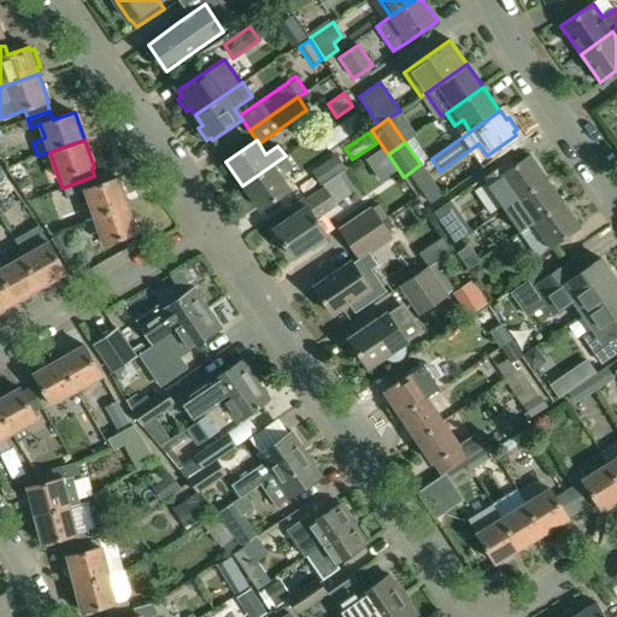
[(388,154),(383,148),(365,160),(381,182),(399,170),(388,154)]
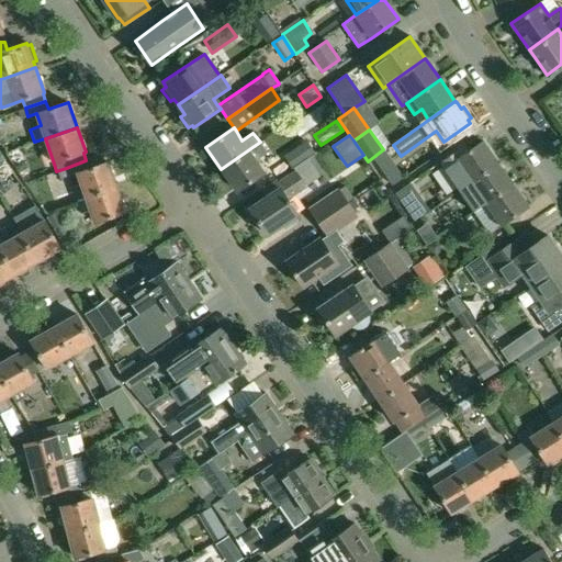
[(464,145),(440,161),(460,190),(471,181),(498,163),(483,141),(469,150),(464,145)]
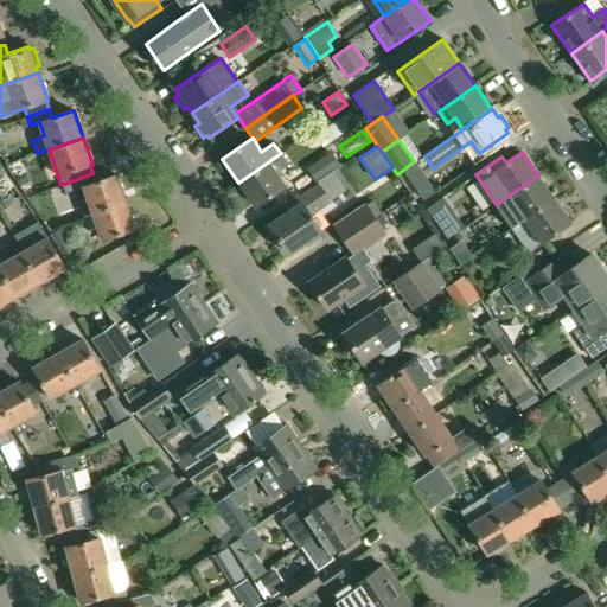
[(281,153),(238,183),(255,206),(285,186),(276,173),(288,165),(281,153)]
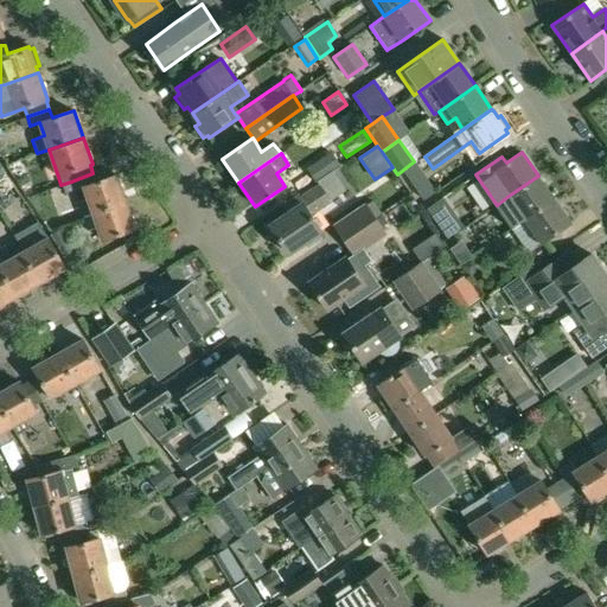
[(333,153),(306,170),(315,183),(342,165),(333,153)]
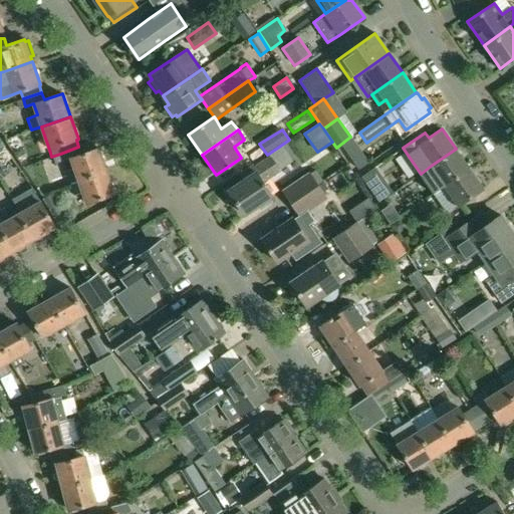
[(351,148),(363,169),(376,162),(364,140),(351,148)]
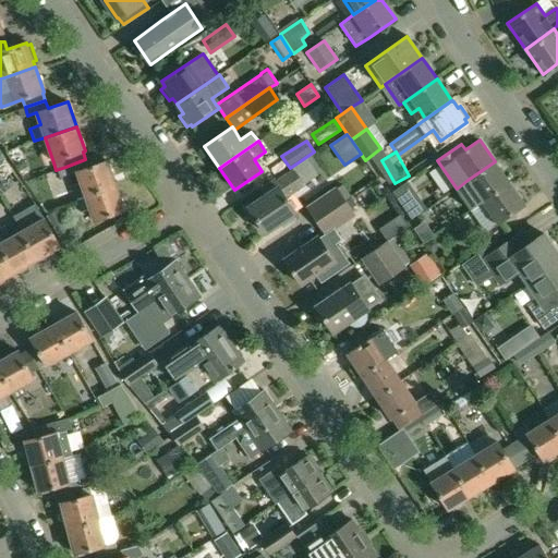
[(85,159),(65,167),(68,174),(77,171),(82,183),(73,186),(77,199),(86,196),(116,185),(107,160),(88,167),(85,159)]
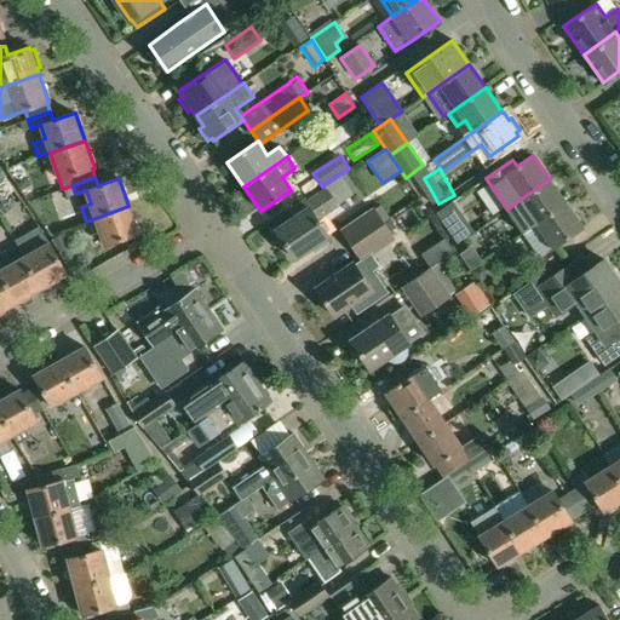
[(520,200),(507,210),(523,233),(535,224),(566,204),(550,179),(520,200)]
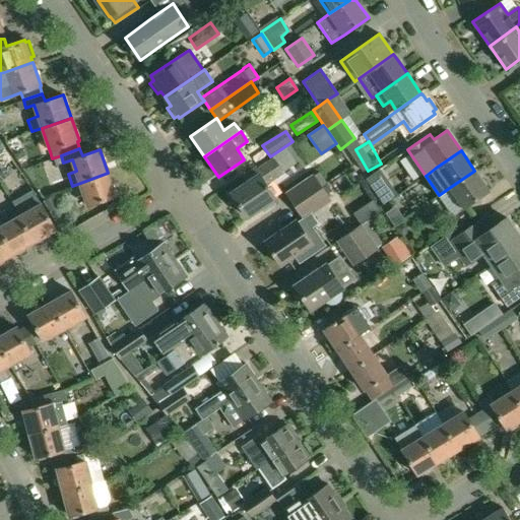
[(61,155),(52,158),(55,166),(63,163),(61,155)]
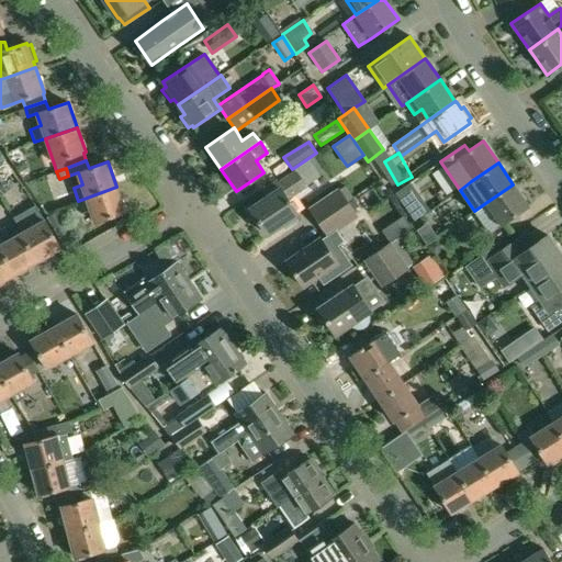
[(266,198),(249,209),(267,235),(281,225),(284,229),(298,222),(294,217),(299,214),(288,199),(306,187),(306,186),(296,171),(295,170),(277,183),(276,181),(261,190),(266,198)]
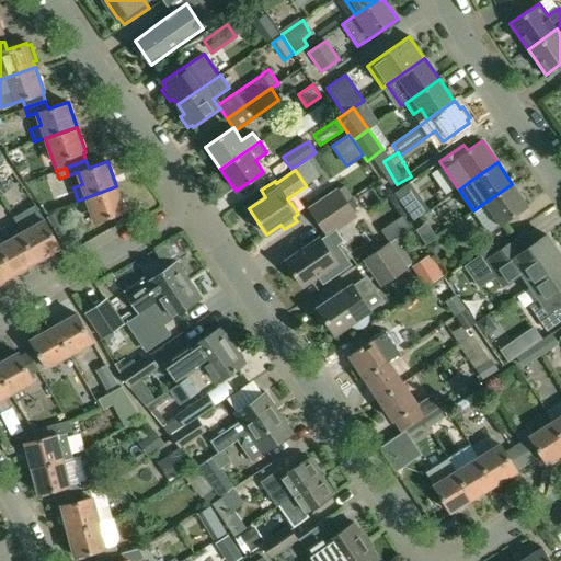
[(473,210),(472,210),(488,232),(500,225),(527,206),(512,184),(484,203),(473,210)]
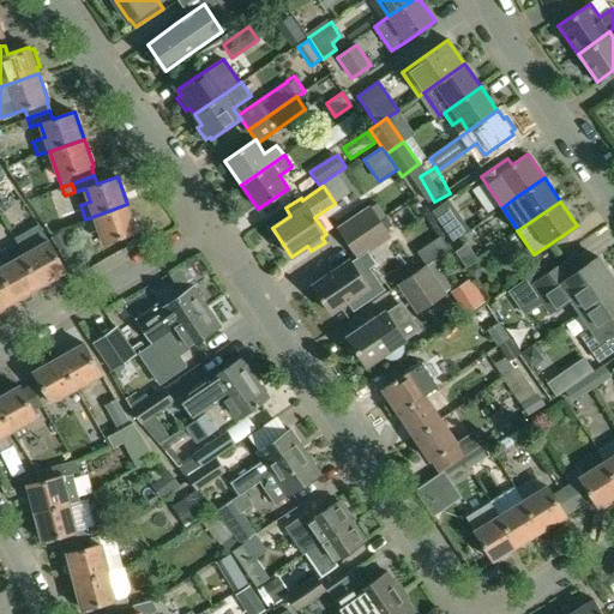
[(127,204),(95,216),(104,242),(137,232),(127,204)]
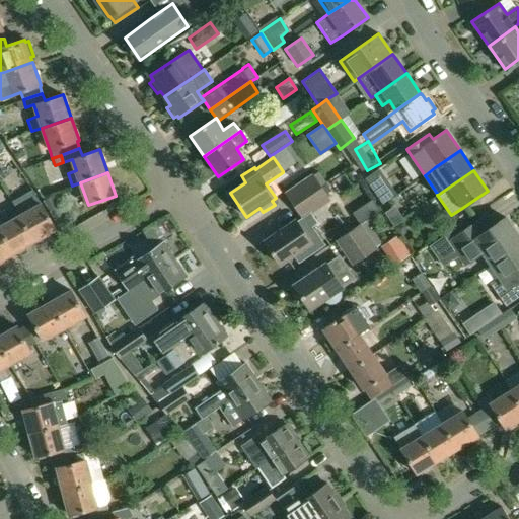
[(312,174),(286,193),(293,203),(319,184),(312,174)]
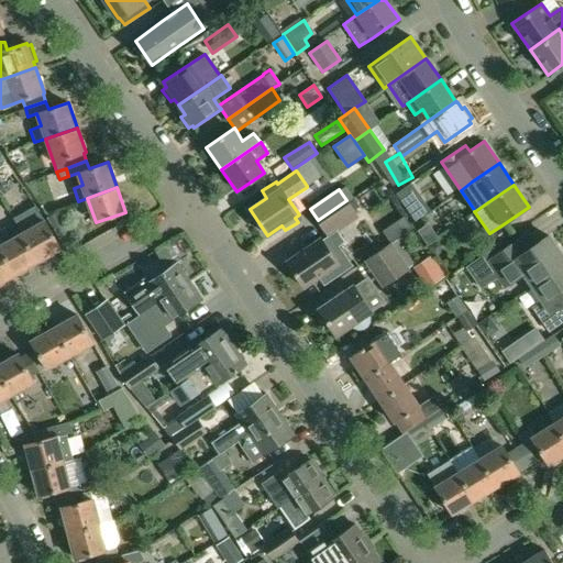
[(416,192),(401,203),(414,221),(429,211),(416,192)]
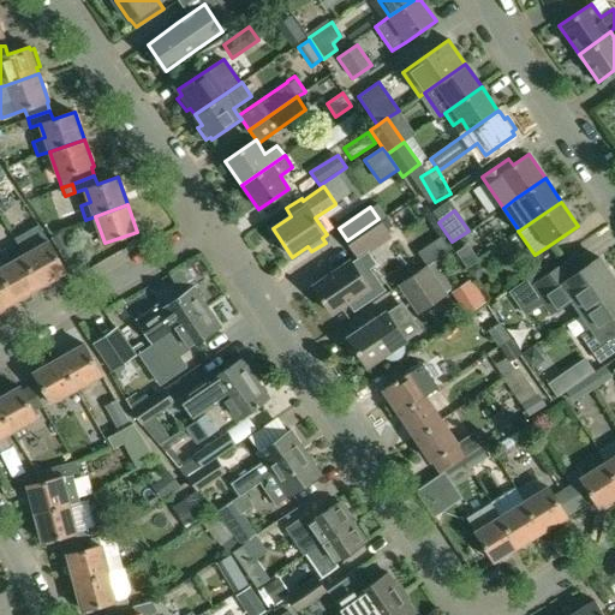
[(378,219),(347,240),(360,260),(390,238),(378,219)]
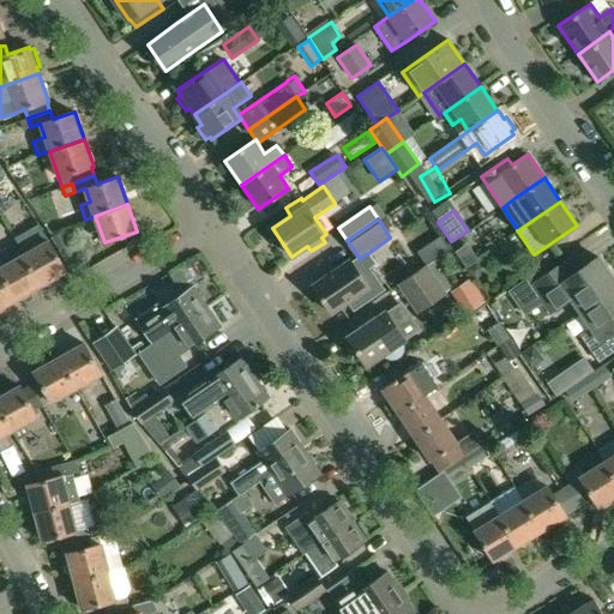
[(42,228),(17,242),(24,254),(41,286),(66,271),(48,240),(42,228)]
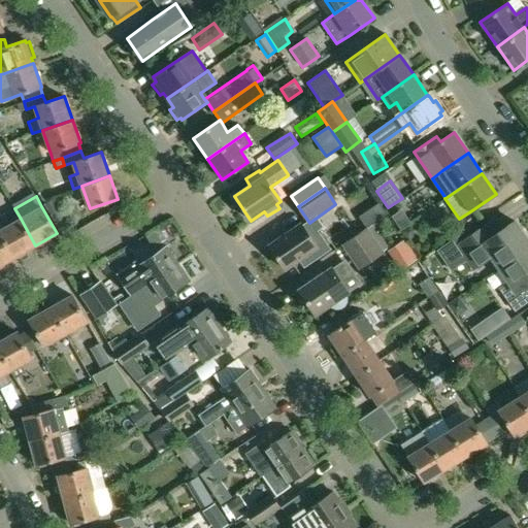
[(60,208),(51,215),(61,232),(62,232),(71,226),(60,208)]
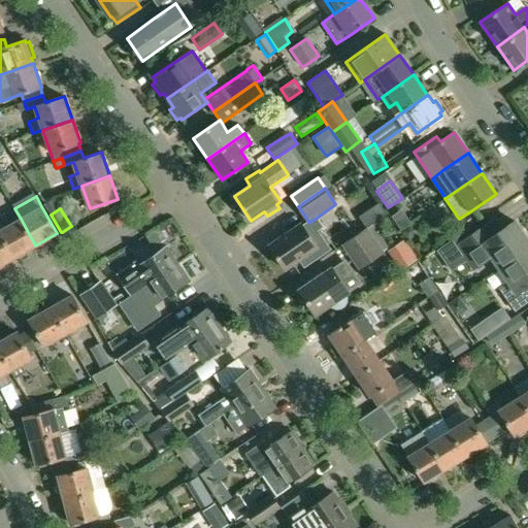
[(401,209),(391,217),(399,228),(409,221),(401,209)]
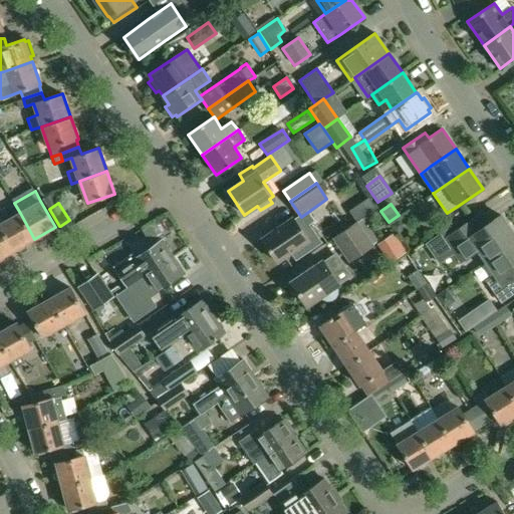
[(20,213),(0,224),(0,226),(14,250),(34,239),(20,213)]
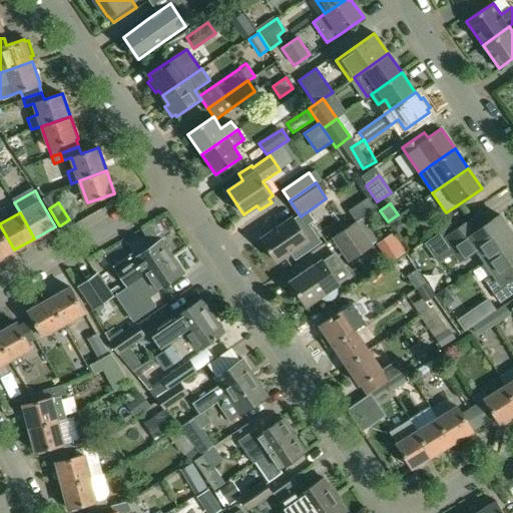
[(449,226),(426,242),(439,263),(454,252),(460,262),(476,250),(484,262),(512,240),(512,232),(500,214),(482,226),(475,216),(452,232),(450,228),(451,228),(449,226)]
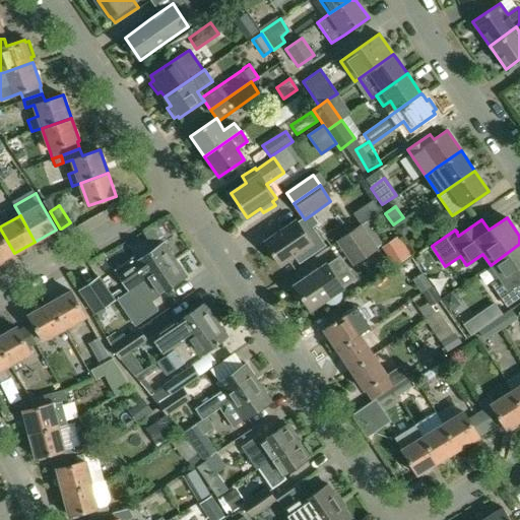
[(296,218),(263,241),(279,264),(312,242),(296,218)]
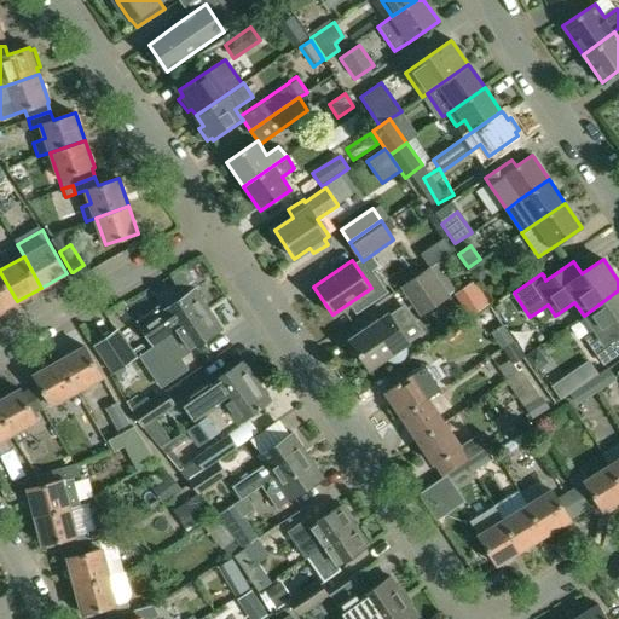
[(481,264),(470,271),(478,282),(489,275),(481,264)]
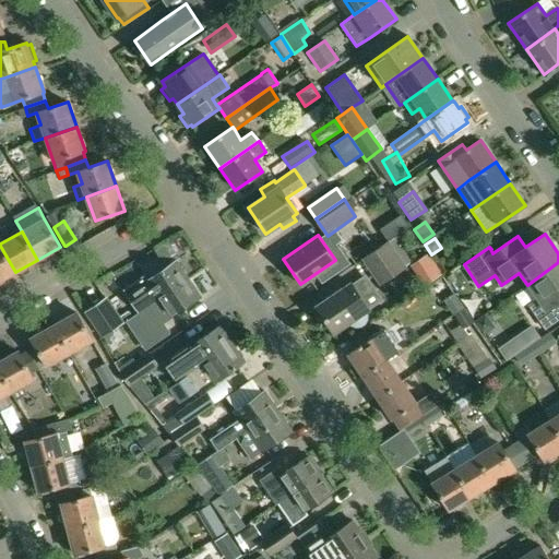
[(388,239),(360,258),(379,285),(406,268),(388,239)]
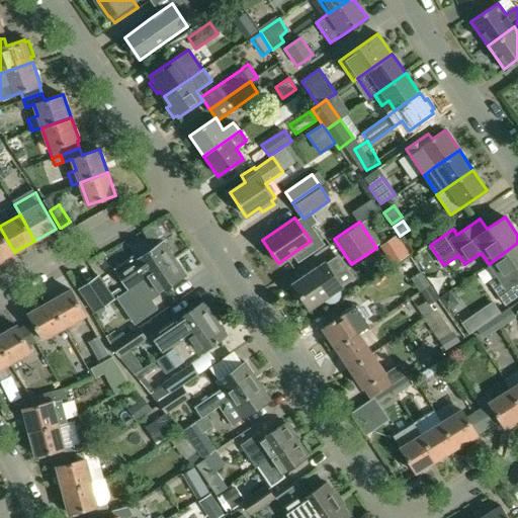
[(0,228),(0,260),(14,252),(0,228)]
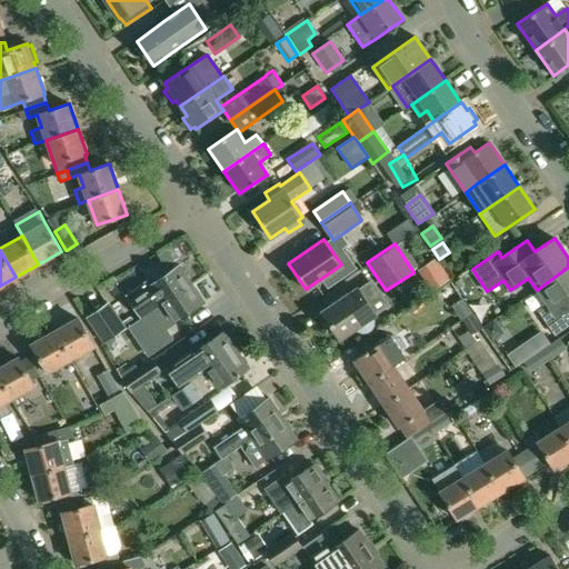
[(436,258),(418,269),(431,290),(448,279),(436,258)]
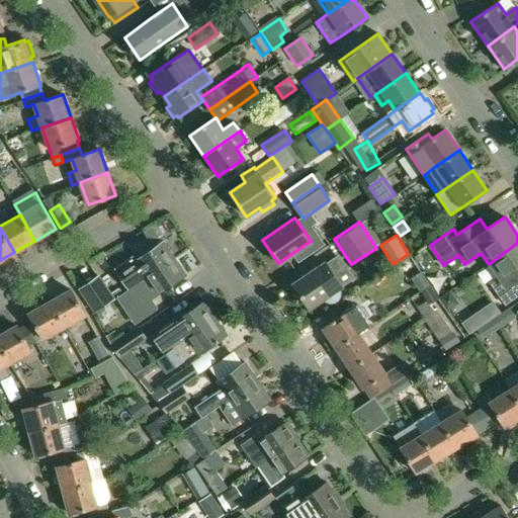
[(119,288),(110,294),(113,298),(112,299),(113,301),(121,295),(122,296),(139,285),(175,260),(163,242),(136,260),(134,257),(135,256),(134,255),(113,269),(114,270),(115,269),(128,289),(122,293),(119,288)]
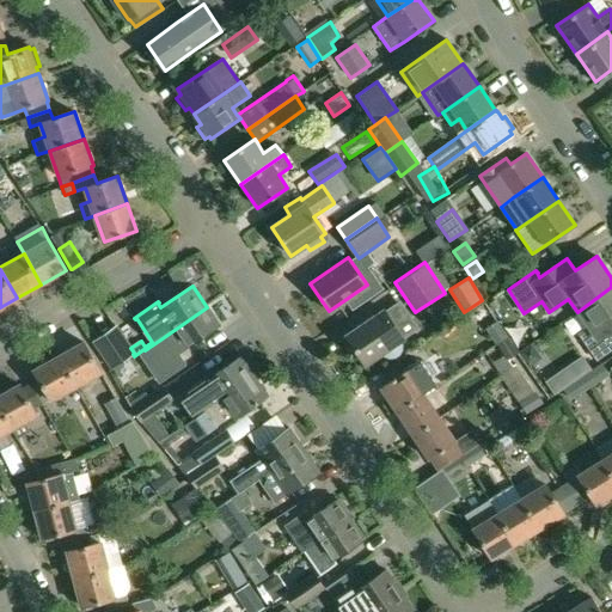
[(611,287),(577,312),(588,328),(579,334),(588,347),(597,360),(611,348),(611,287)]
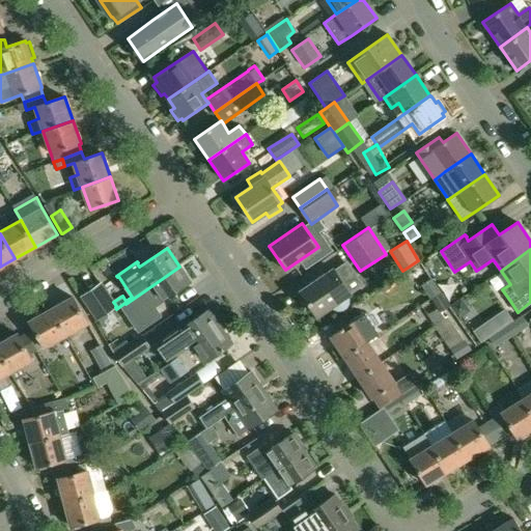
[(331,269),(300,289),(315,314),(329,305),(330,307),(333,310),(338,311),(342,311),(345,309),(347,307),(348,304),(348,301),(348,297),(346,294),(347,292),(362,283),(346,260),(341,264),(332,271),(331,269)]
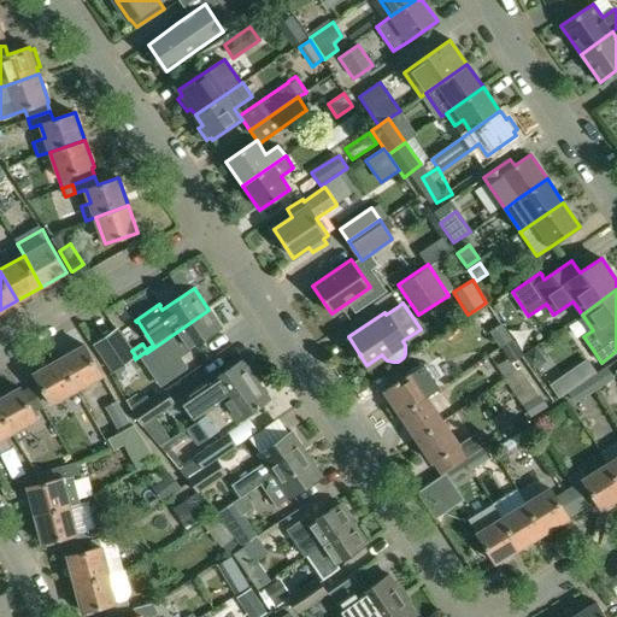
[(165,340),(146,353),(157,369),(152,372),(162,386),(187,368),(180,357),(189,351),(189,350),(221,328),(209,310),(165,340)]
